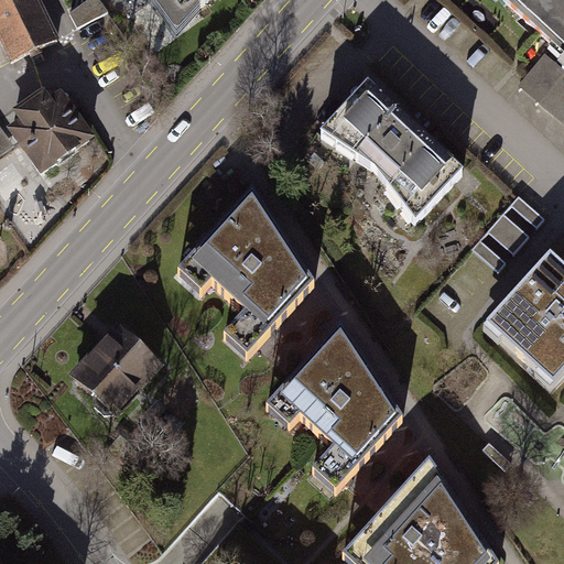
[(36,0),(0,0),(0,33),(17,66),(60,45),(36,0)]
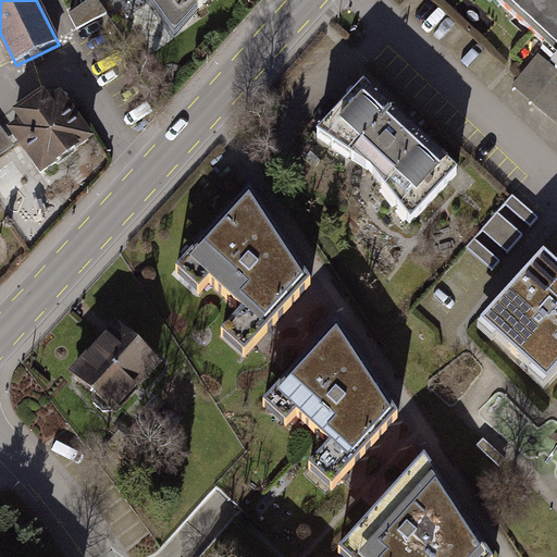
[(89,0),(71,11),(81,28),(108,11),(101,0),(89,0)]
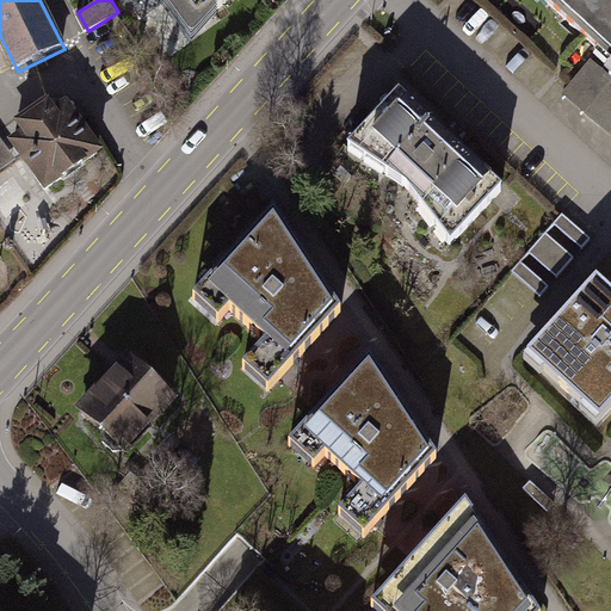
[(261,0),(159,0),(191,48),(261,0)]
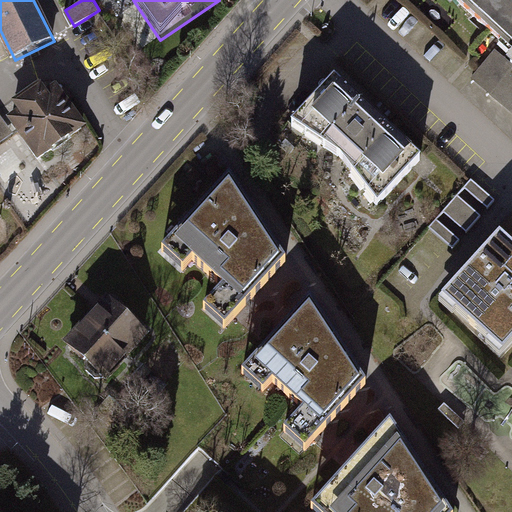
[(511,0),(445,0),(511,59),(511,0)]
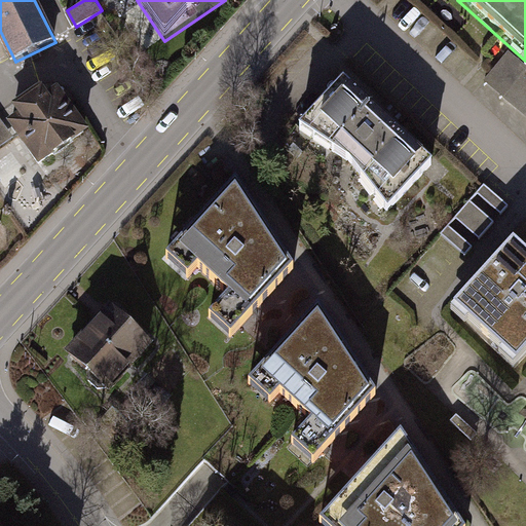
[(344,85),(297,133),(336,155),(365,183),(389,213),(433,165),(344,85)]
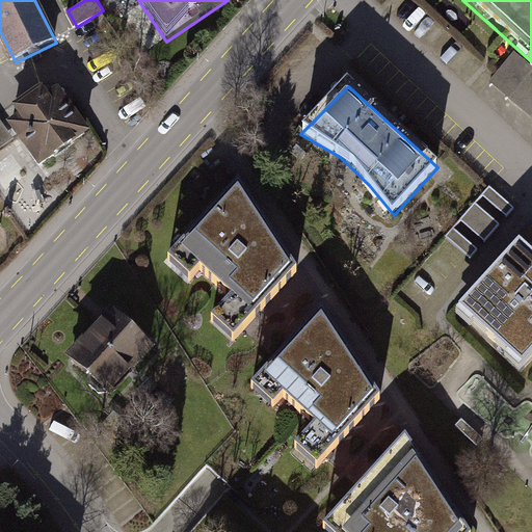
[(57,95),(5,131),(42,183),(95,147),(57,95)]
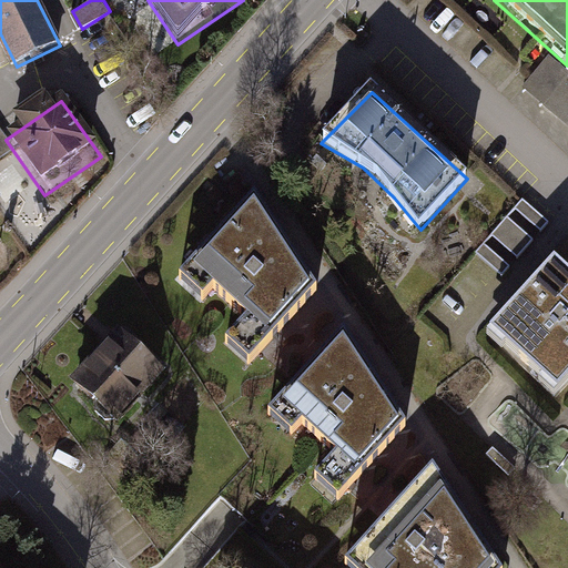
[(316,291),(253,195),(179,280),(202,300),(211,290),(245,320),(224,344),(249,366),(316,291)]
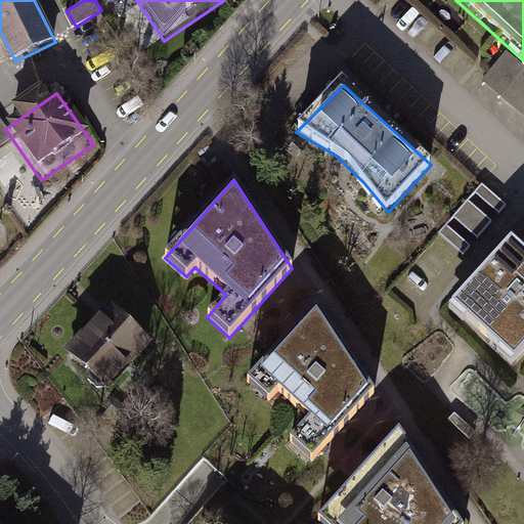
[(507,205),(482,184),(475,192),(498,214),(507,205)]
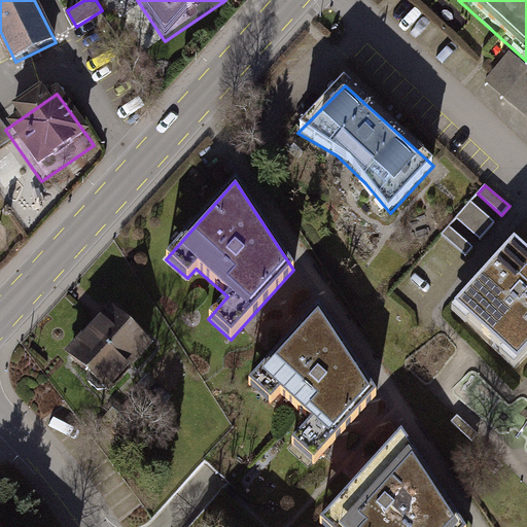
[(480,240),(495,222),(471,202),(456,219),(480,240)]
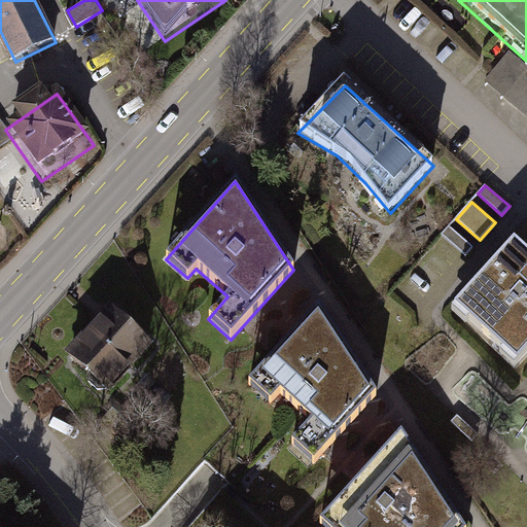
[(442,236),(465,256),(473,247),(450,226),(442,236)]
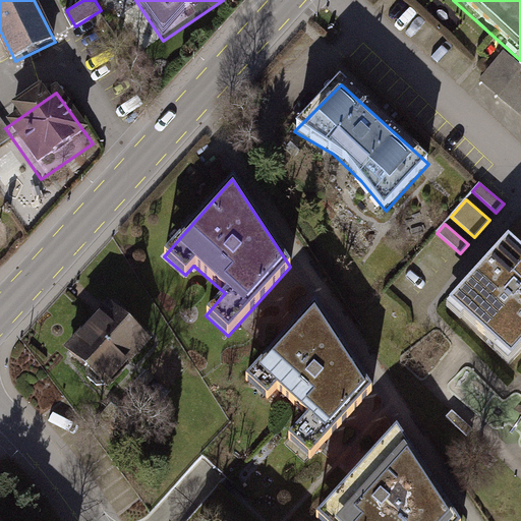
[(480,271),(448,307),(508,362),(520,347),(520,251),(508,240),(480,271)]
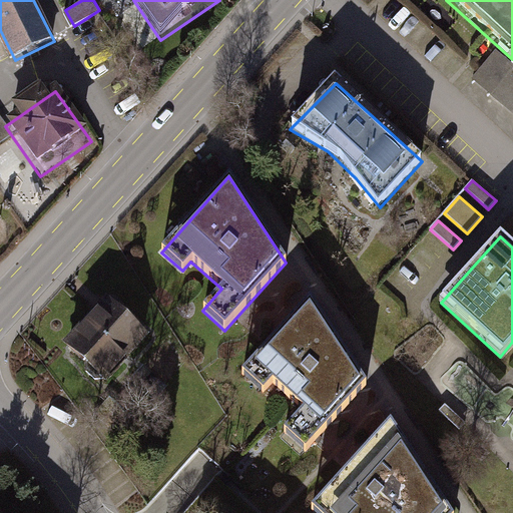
[(367,386),(311,300),(242,375),(264,394),(273,384),(304,411),(285,433),(307,452),(367,386)]
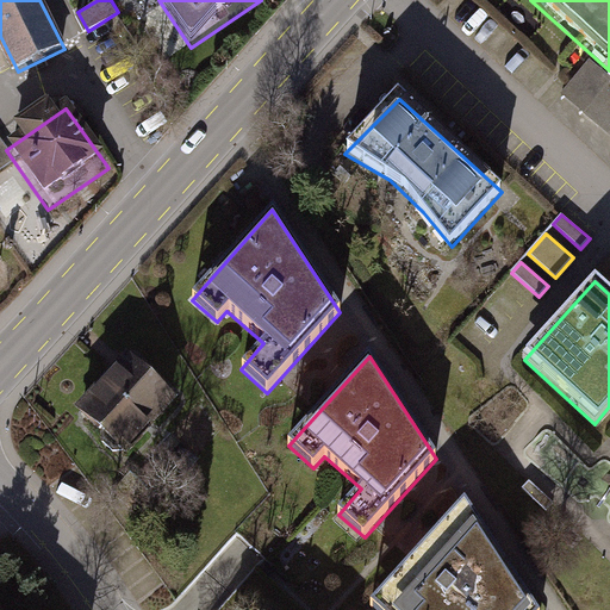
[(181,417),(129,368),(79,422),(131,471),(181,417)]
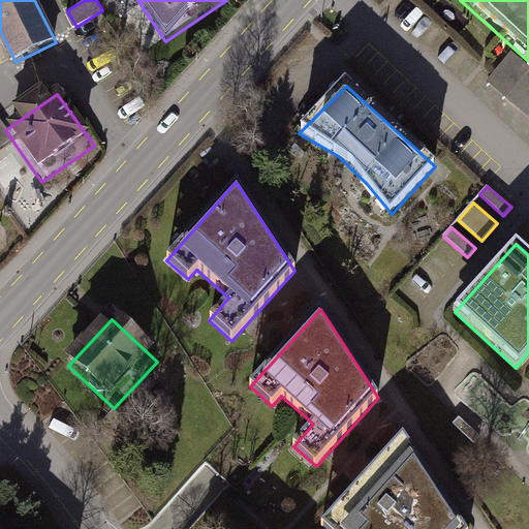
[(462,528),(404,432),(320,526),(323,528),(462,528)]
